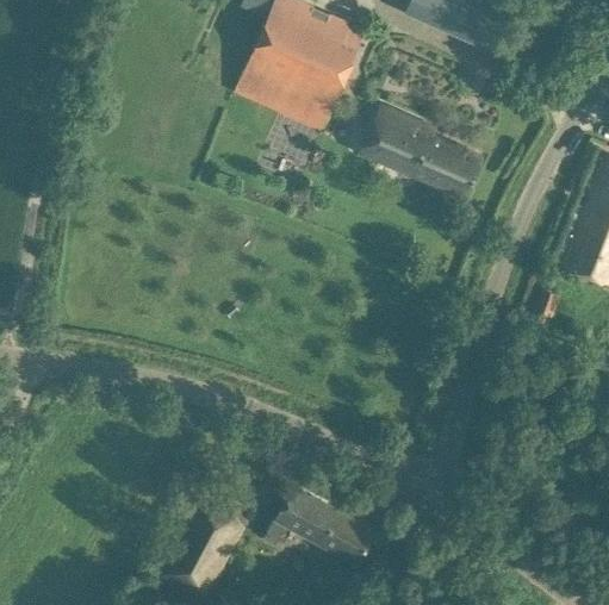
[(366,33),(303,6),(289,0),(246,0),(242,10),(267,20),(235,93),(323,132),(366,33)]
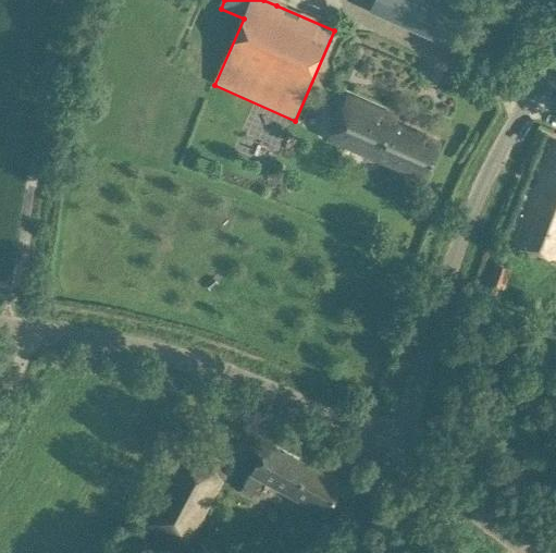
[(458,0),(375,0),(370,13),(449,49),(469,4),(458,0)]
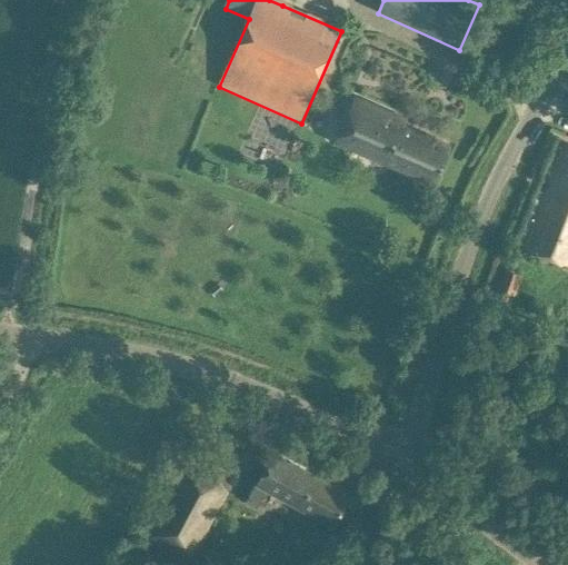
[(406,124),(384,114),(357,101),(338,142),(434,187),(450,150),(404,128),(406,124)]
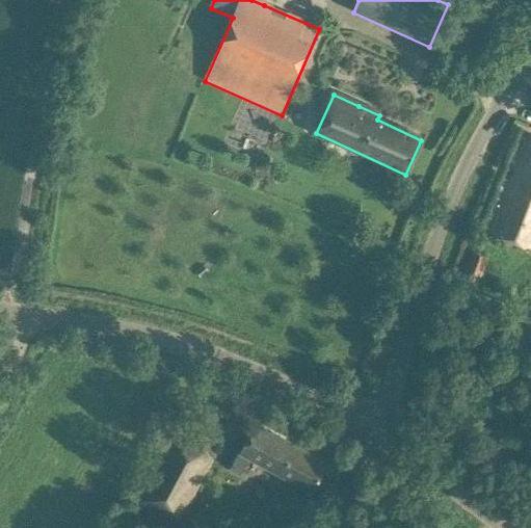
[(530,139),(493,235),(530,249),(530,139)]
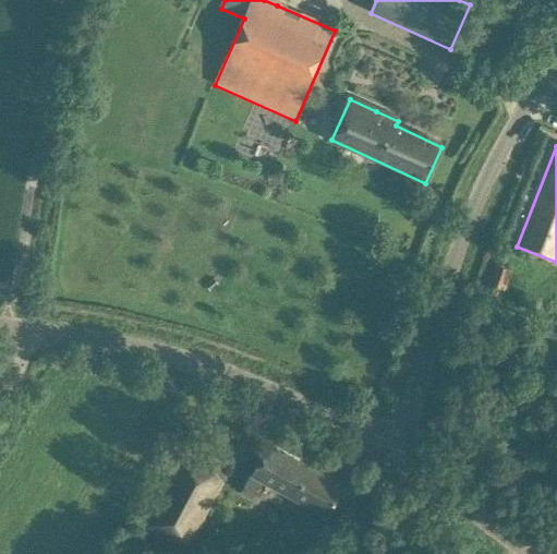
[(500,301),(508,282),(512,273),(498,266),(486,296),(500,301)]
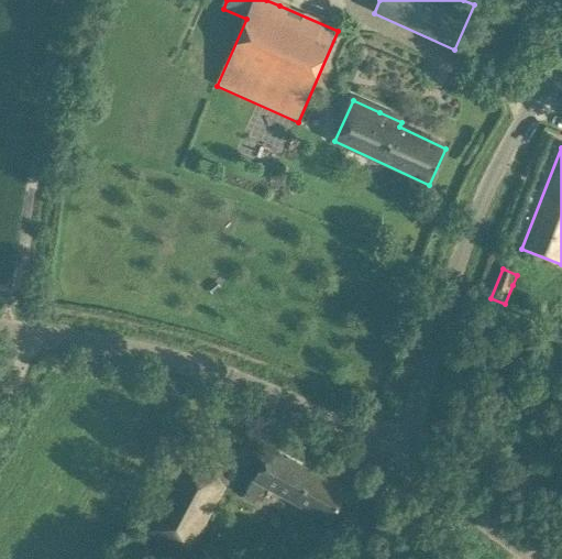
[(346,492),(272,450),(244,500),(254,505),(265,486),(330,523),(346,492)]
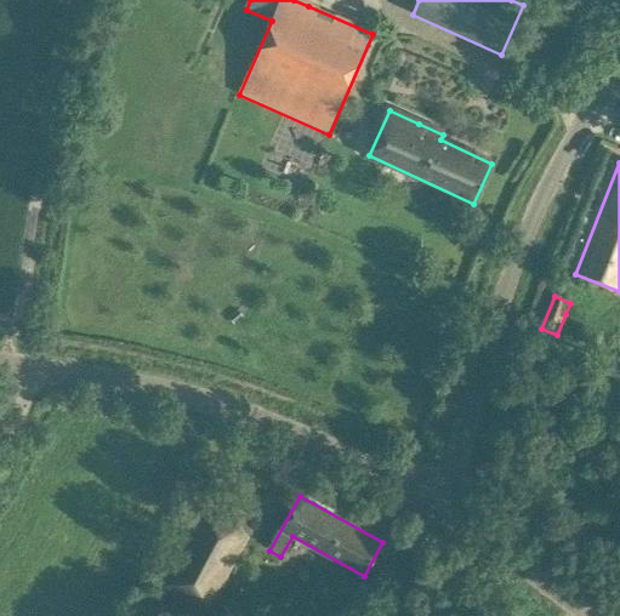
[(214,605),(246,540),(242,525),(204,502),(161,588),(194,604),(214,605)]
